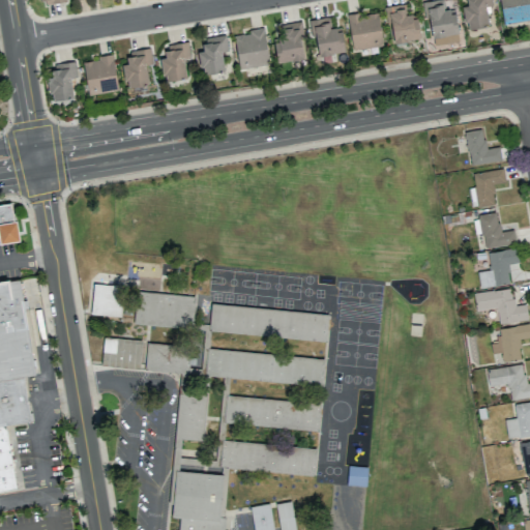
[(428,0),(423,0),(424,17),(430,16),(431,35),(457,34),(455,10),(443,10),(442,0),(428,0)]
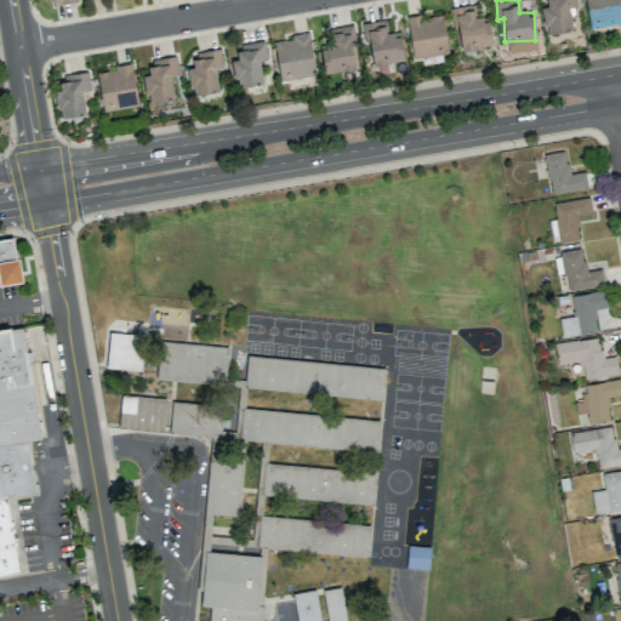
[(569,7),(576,6),(575,0),(547,0),(548,5),(542,6),(545,34),(571,30),(569,7)]
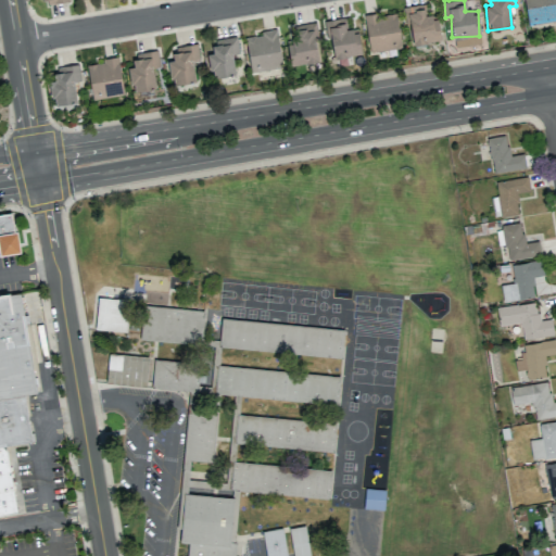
[(555,0),(523,0),(528,25),(555,21),(555,0)]
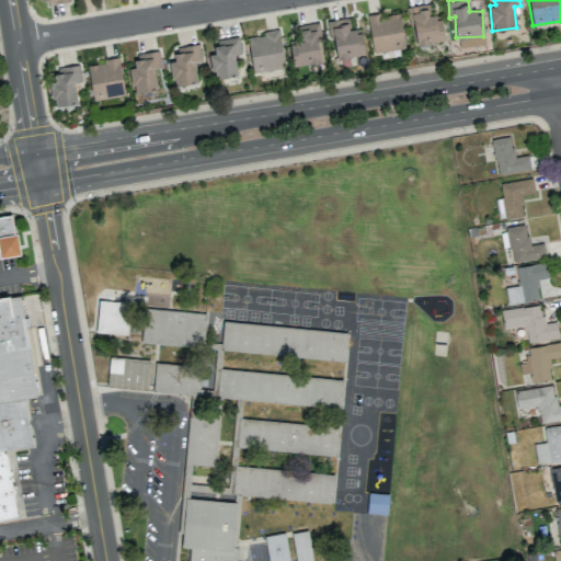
[(407,7),(409,26),(414,25),(416,45),(445,41),(442,15),(430,18),(427,4),(407,7)]
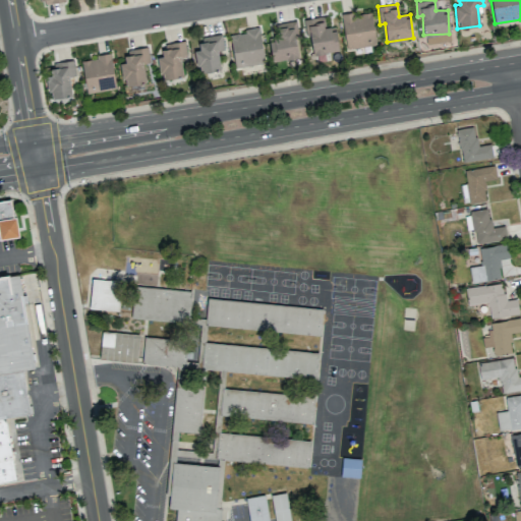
[(341,16),(347,50),(377,45),(370,10),(341,16)]
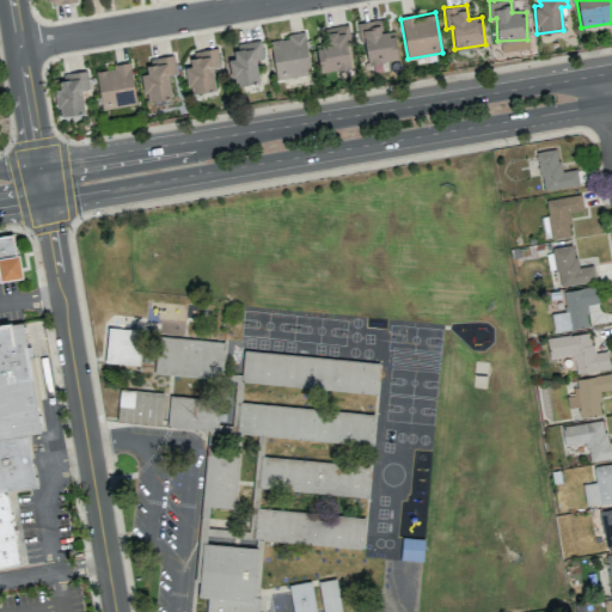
[(360,22),(365,63),(398,60),(395,32),(380,34),(379,19),(360,22)]
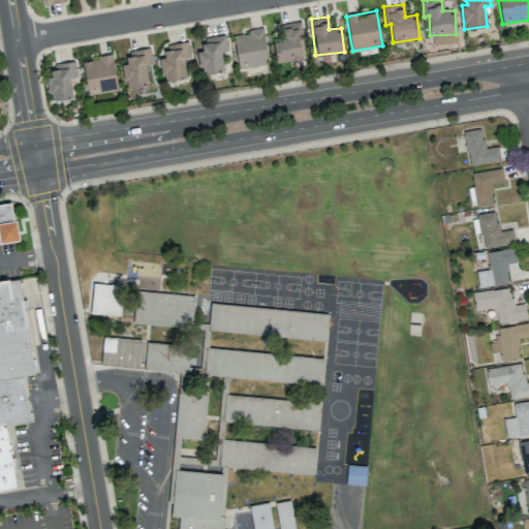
[(273,38),(276,61),(302,59),(300,38),(303,38),(301,21),(282,23),(284,37),(273,38)]
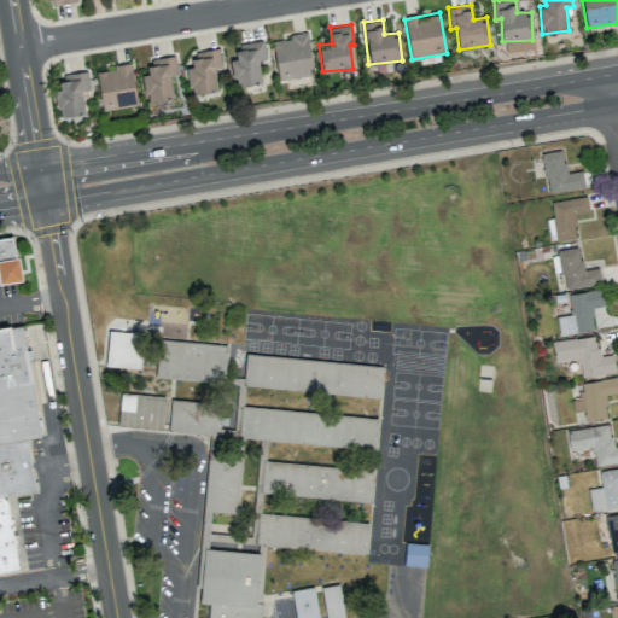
[(313,75),(307,31),(290,34),(291,39),(273,41),(278,80),(313,75)]
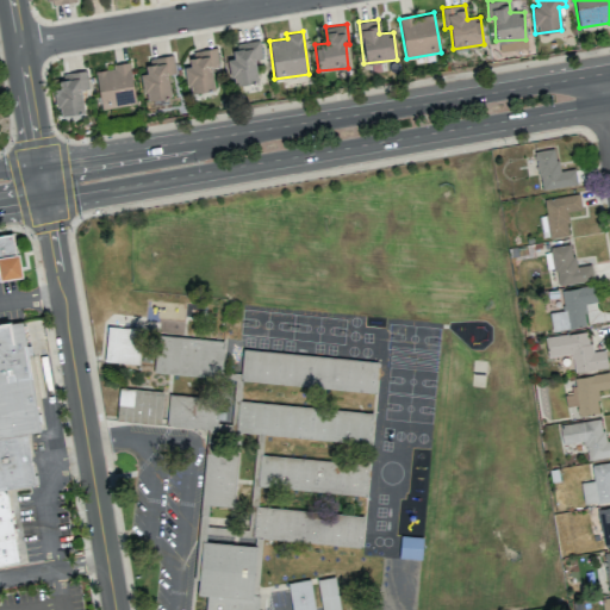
[(231,44),(232,57),(228,58),(230,85),(257,82),(255,58),(261,58),(260,42),(231,44)]
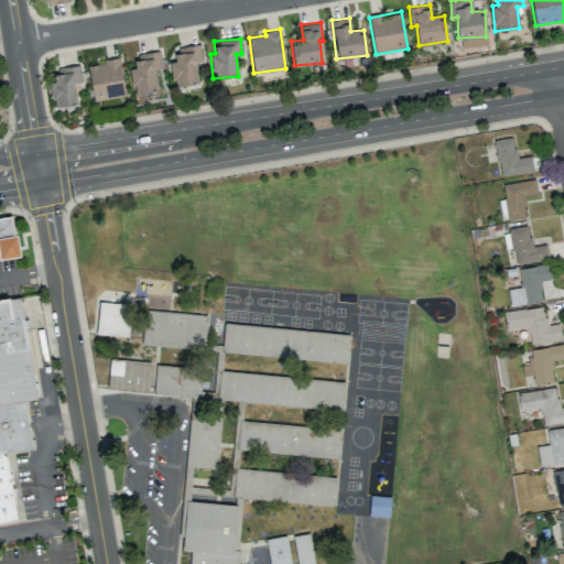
[(203,61),(199,43),(175,49),(177,60),(171,62),(175,86),(198,82),(195,63),(203,61)]
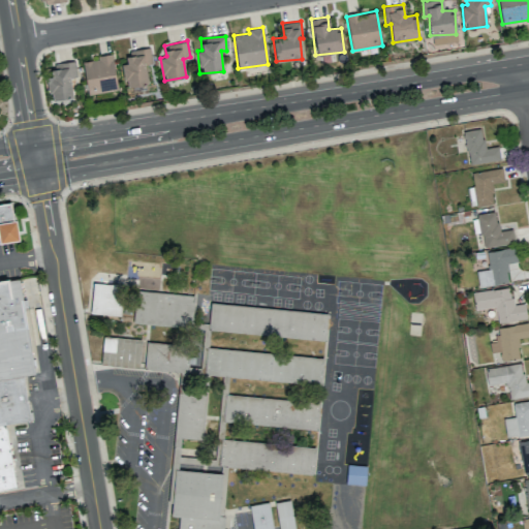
[(151,64),(150,50),(125,52),(126,63),(122,63),(124,86),(148,84),(146,64),(151,64)]
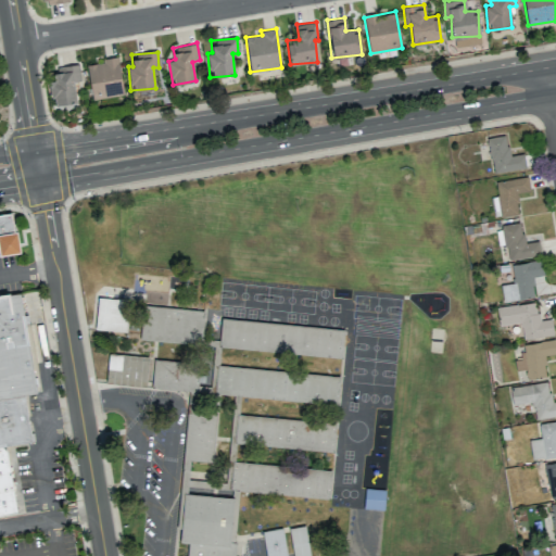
[(91,99),(123,95),(118,59),(87,62),(91,99)]
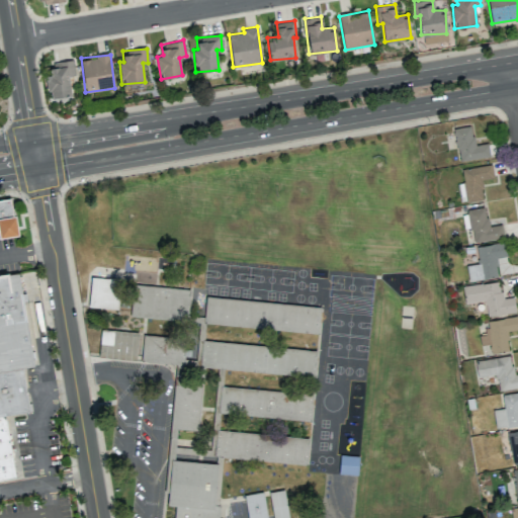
[(74,75),(73,60),(51,62),(52,75),(47,76),(49,97),(71,95),(69,76),(74,75)]
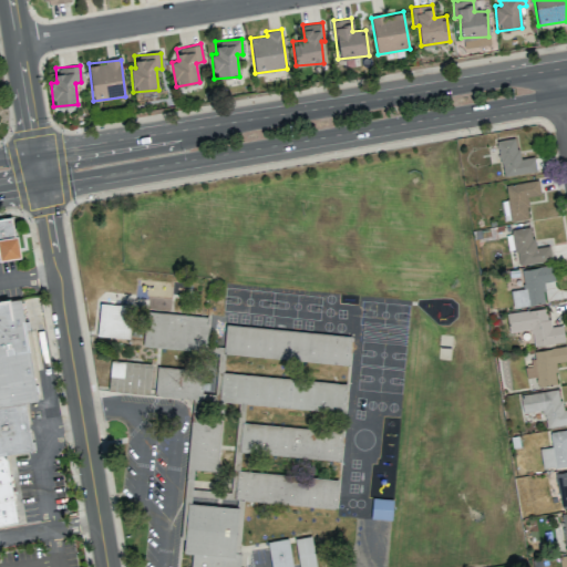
[(534,156),(518,158),(516,138),(497,141),(501,175),(536,172),(534,156)]
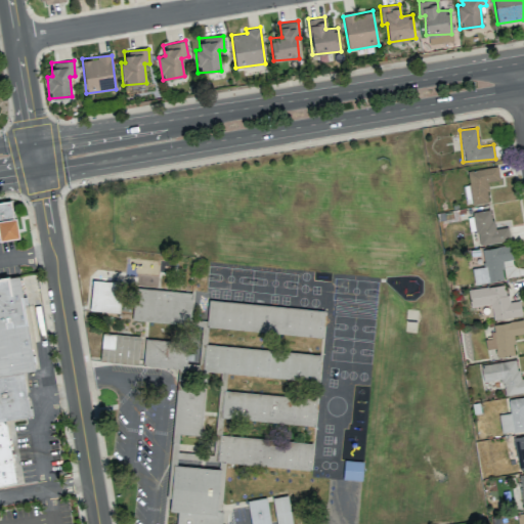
[(472,205),(489,202),(486,181),(499,179),(497,166),(467,171),(472,205)]
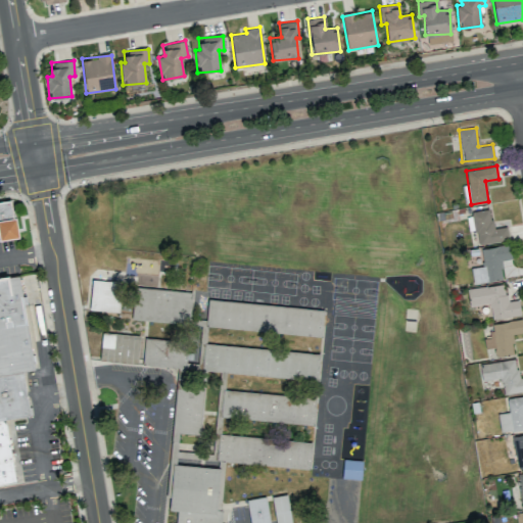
[(0,200),(11,199),(14,219),(16,218),(20,238),(0,241),(0,200)]
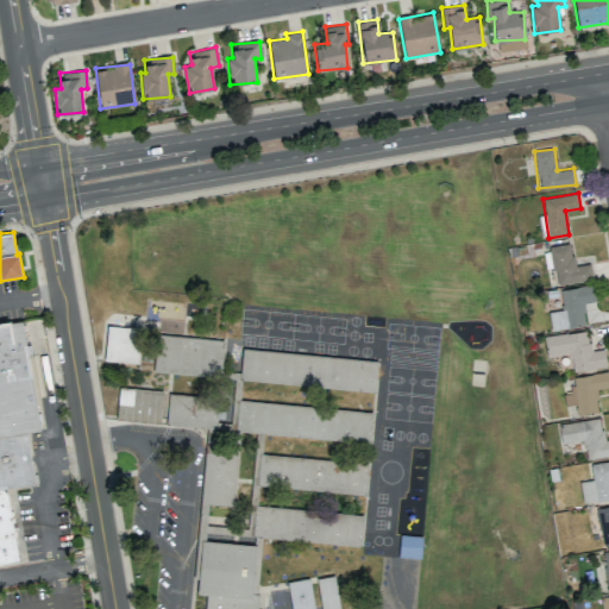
[(550,246),(554,284),(592,280),(590,264),(573,267),(570,244),(550,246)]
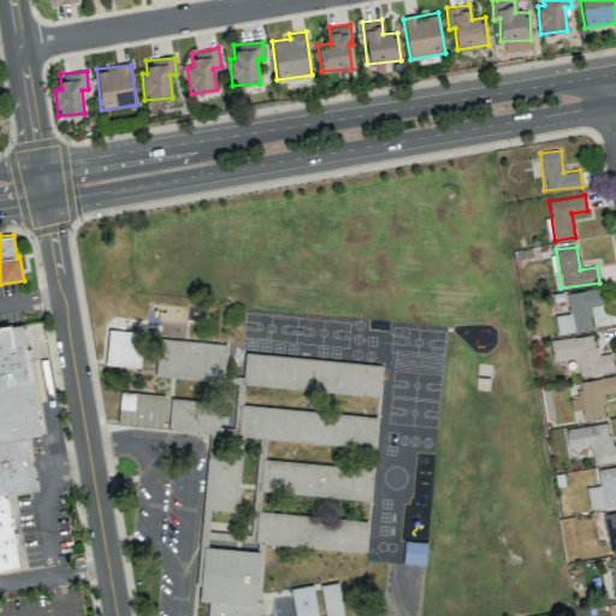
[(569,313),(554,315),(557,335),(592,329),(588,307),(603,304),(599,288),(566,292),(569,313)]
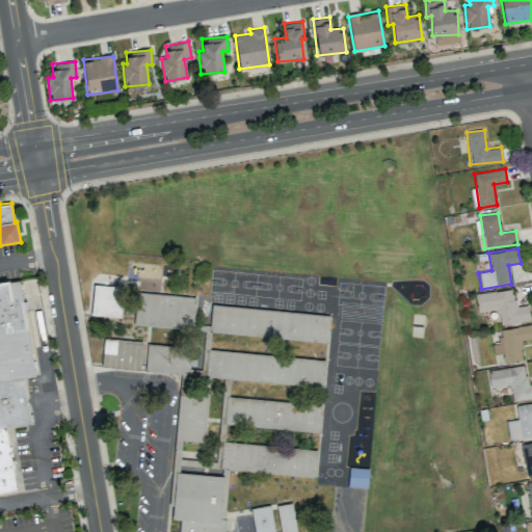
[(0,493),(18,489),(7,428),(34,423),(27,379),(41,377),(22,276),(0,280),(0,493)]
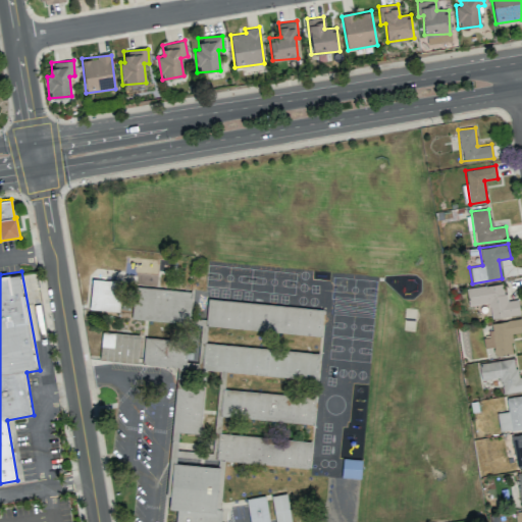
[(120,280),(91,280),(90,310),(119,311),(120,280)]
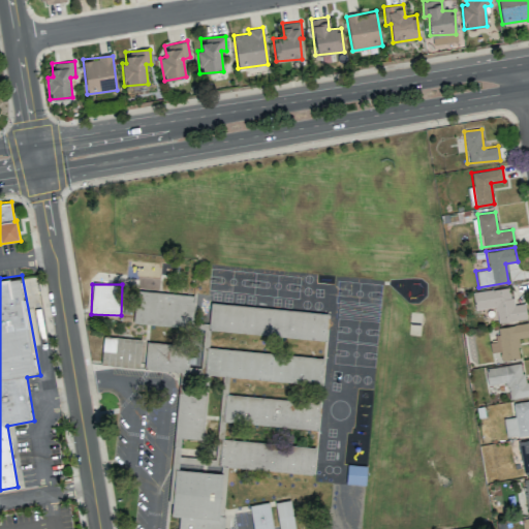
[(474,310),(496,307),(498,322),(527,318),(525,303),(512,305),(509,287),(472,292),(474,310)]
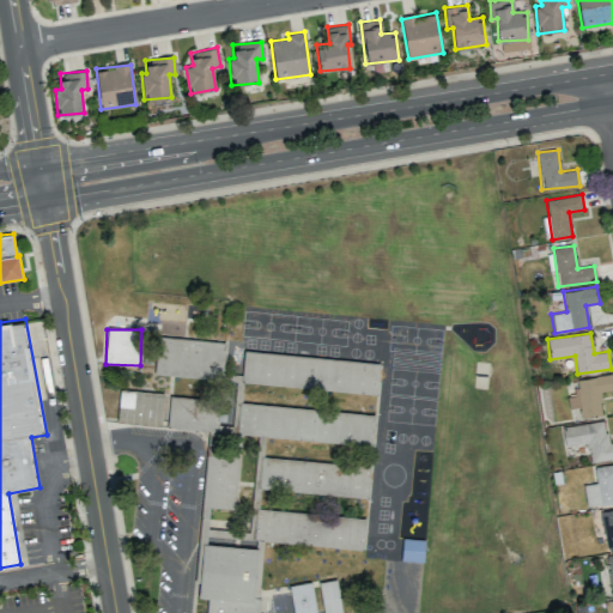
[(224,341),(157,338),(155,375),(222,380),(224,341)]
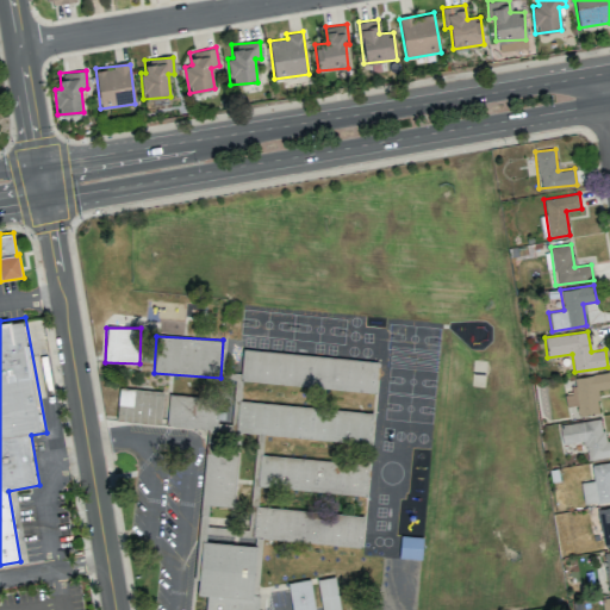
[(374,393),(378,361),(243,349),(240,380),(374,393)]
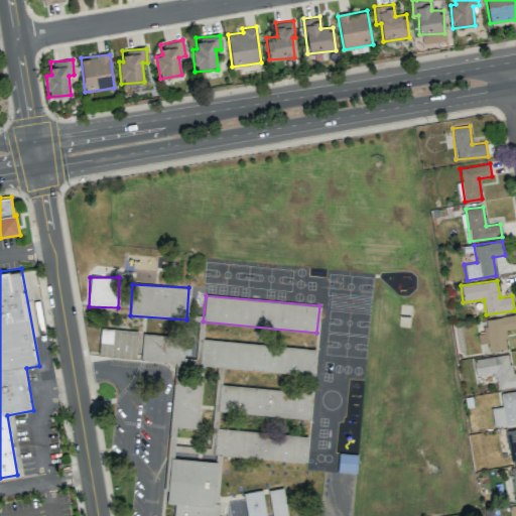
[(484,319),(486,333),(477,334),(479,345),(488,343),(489,352),(507,349),(504,330),(515,328),(515,323),(515,315),(484,319)]
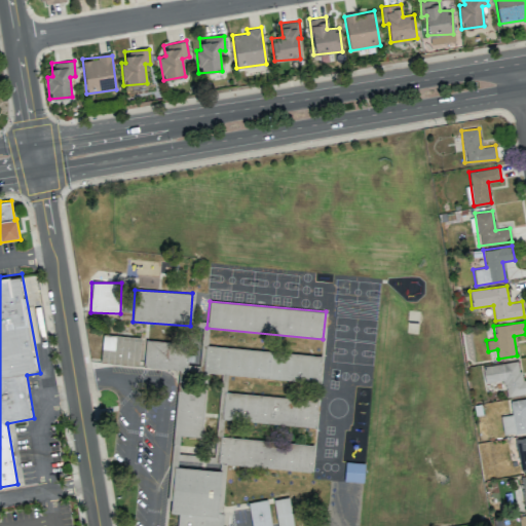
[(138,366),(141,338),(103,334),(100,362),(138,366)]
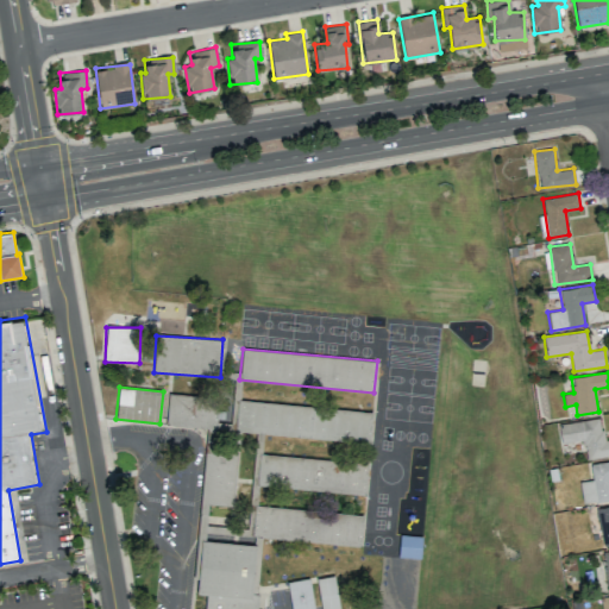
[(233,507),(237,451),(215,450),(219,396),(168,393),(165,427),(205,429),(200,515),(207,515),(208,504),(233,507)]
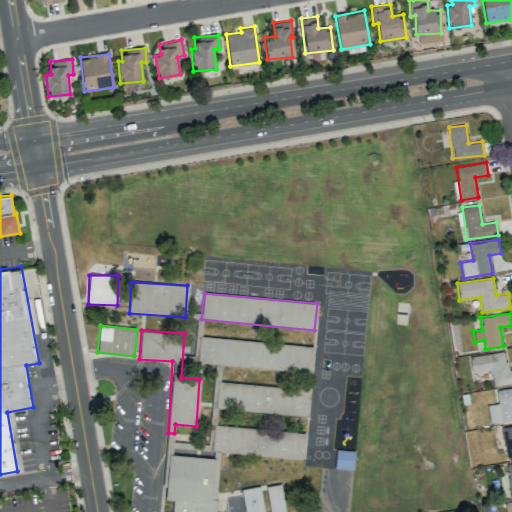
[(221,366),(311,373),(313,346),(199,336),(197,364),(221,366)]
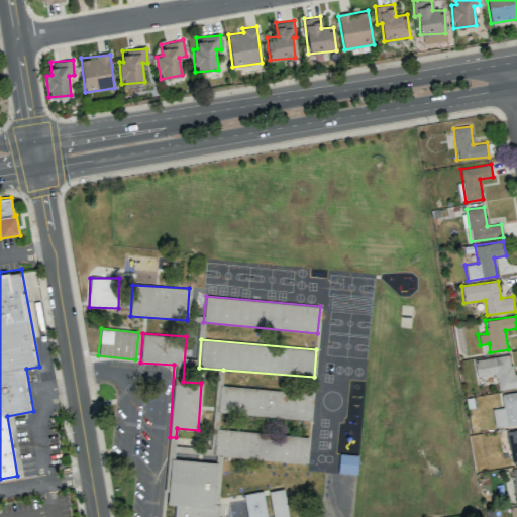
[(516,386),(516,373),(512,374),(509,354),(474,359),(477,377),(496,374),(498,390),(516,386)]
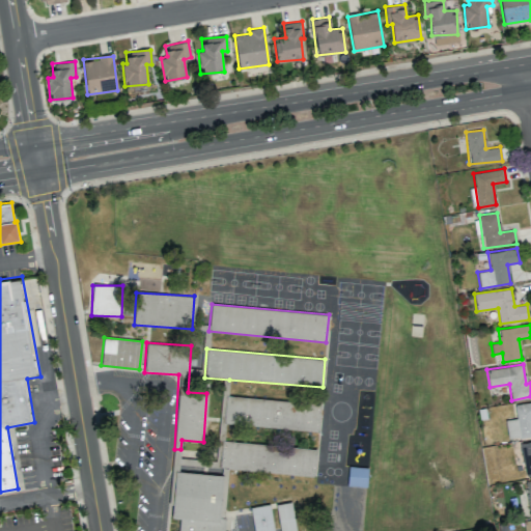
[(225,396),(223,424),(318,430),(320,402),(225,396)]
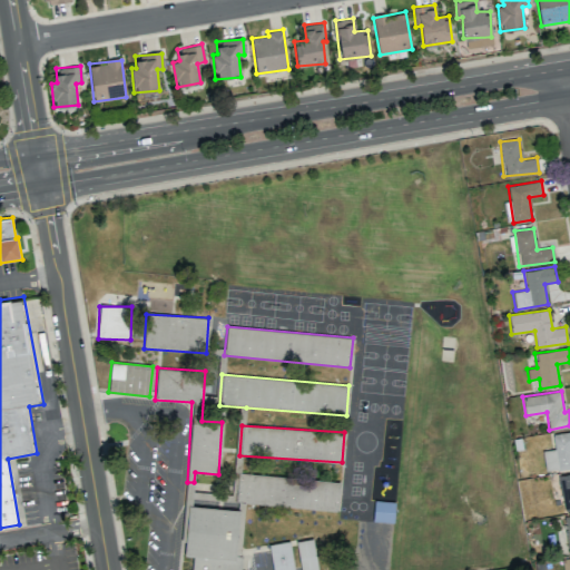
[(569,468),(569,431),(551,434),(554,449),(542,451),(546,472),(569,468)]
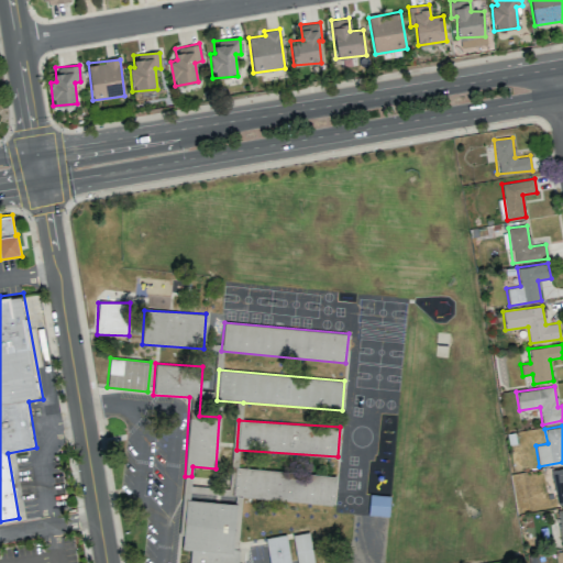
[(562,467),(552,470),(556,504),(562,503),(562,467)]
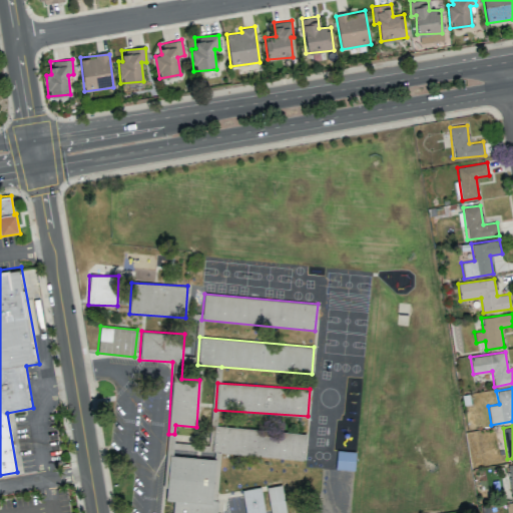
[(306,433),(213,427),(212,453),(304,459),(306,433)]
